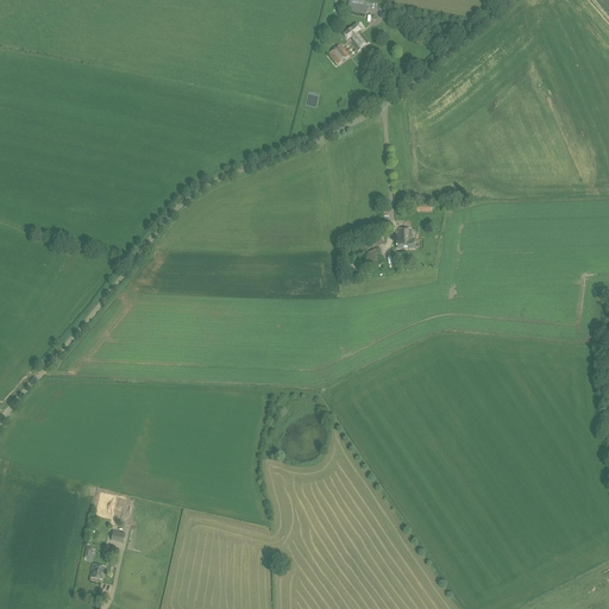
[(368,14),(370,2),(359,0),(349,0),(347,10),(368,14)]
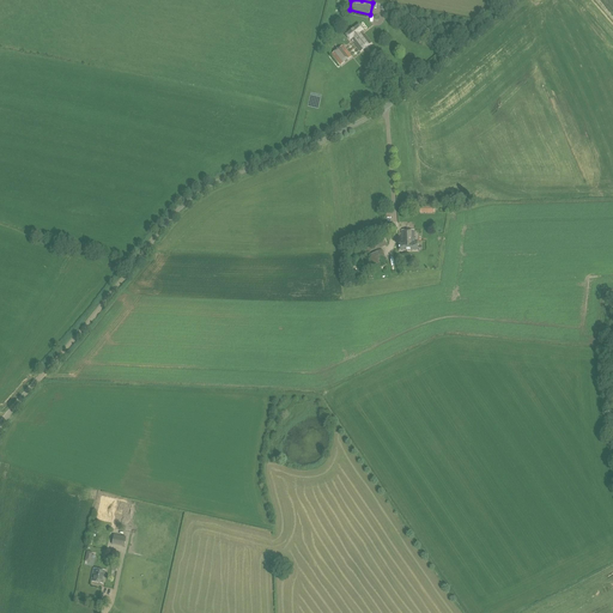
[(352,40),(360,52),(371,43),(362,31),(363,30),(359,25),(346,35),(350,41),(352,40)]
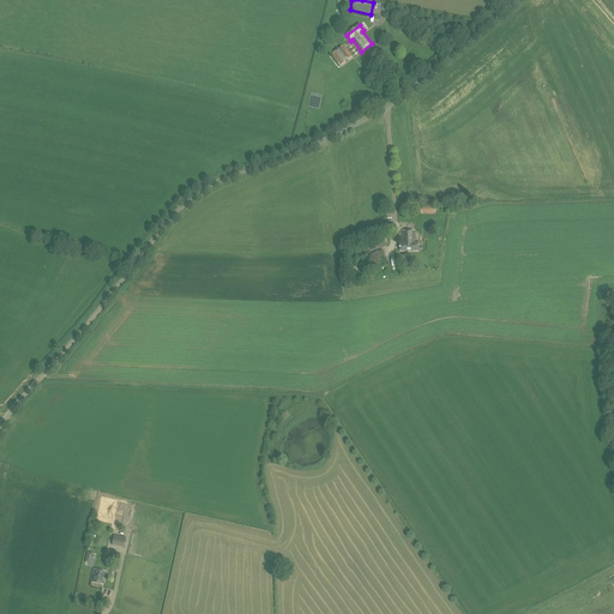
[(332,54),(342,65),(353,58),(343,46),(332,54)]
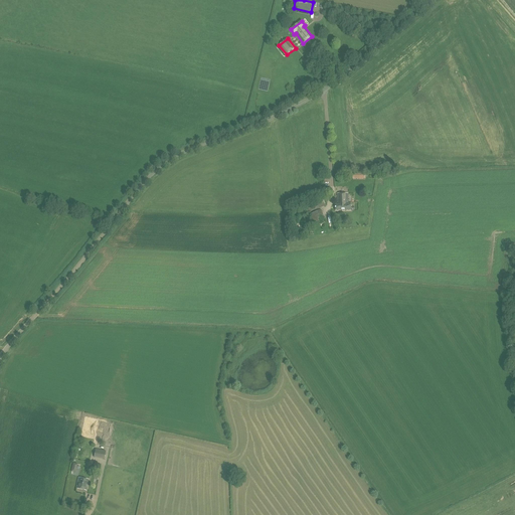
[(335,205),(335,210),(351,210),(351,203),(348,203),(348,193),(337,193),(337,205),(335,205)]
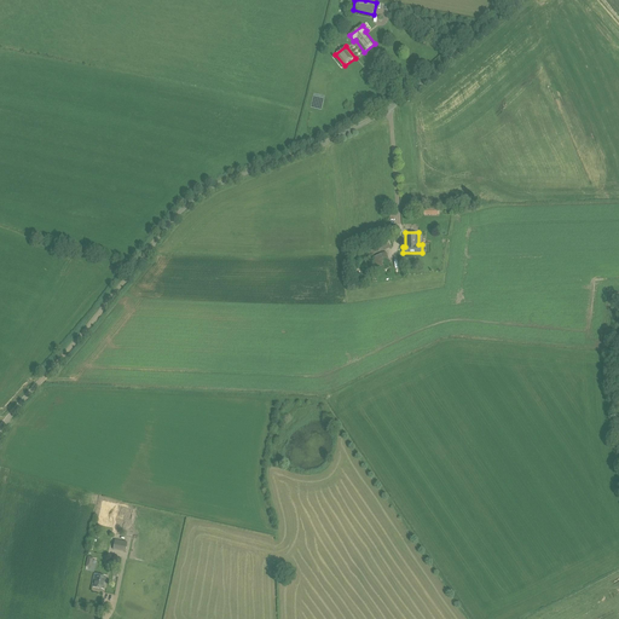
[(365,247),(369,256),(392,248),(388,237),(365,247)]
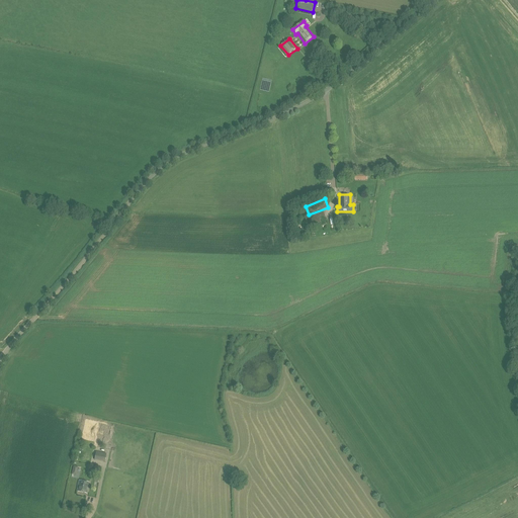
[(321,228),(322,231),(325,230),(323,226),(327,225),(325,221),(327,220),(324,211),(313,214),(317,224),(319,228),(321,228)]
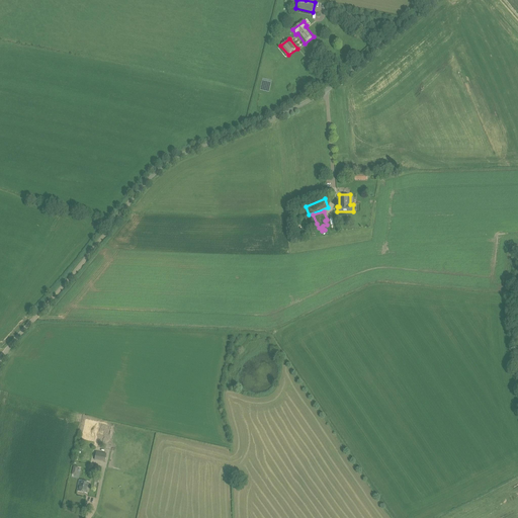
[(77,492),(87,494),(89,483),(79,481),(77,492)]
